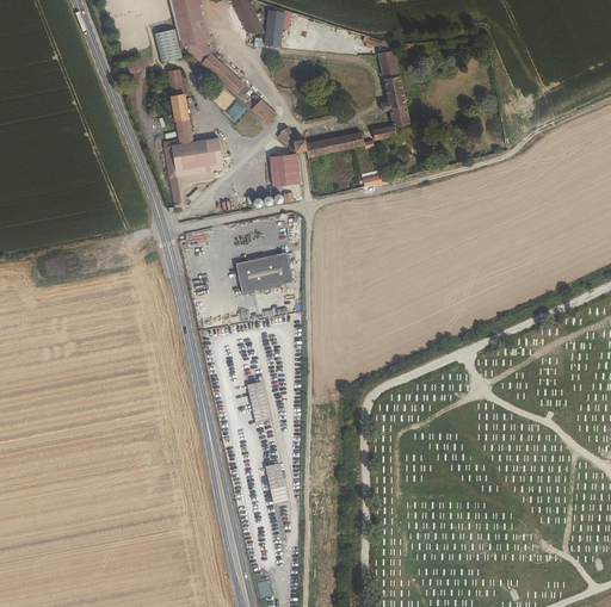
[(205,41),(196,0),(170,0),(179,45),(184,44),(205,41)]
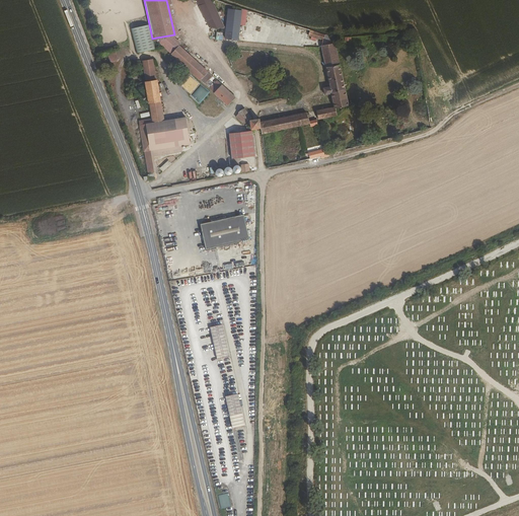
[(195,0),(209,29),(224,28),(210,0),(195,0)]
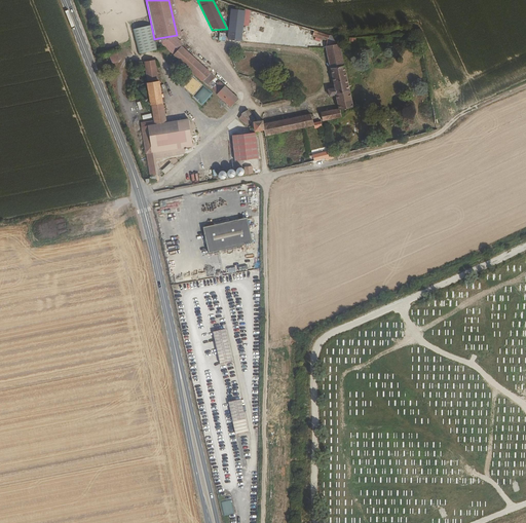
[(227,29),(235,30),(239,11),(230,10),(227,29)]
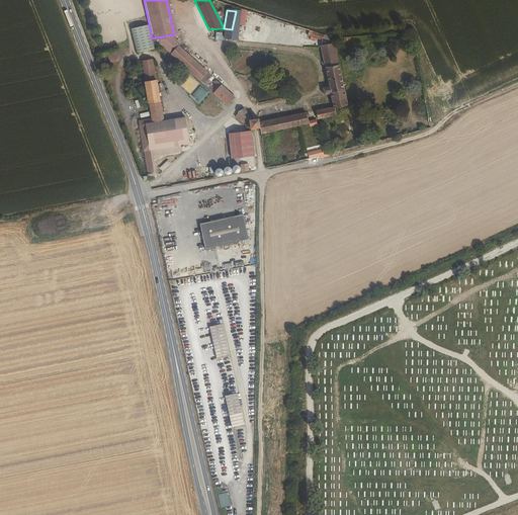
[(153,47),(148,21),(131,24),(135,50),(153,47)]
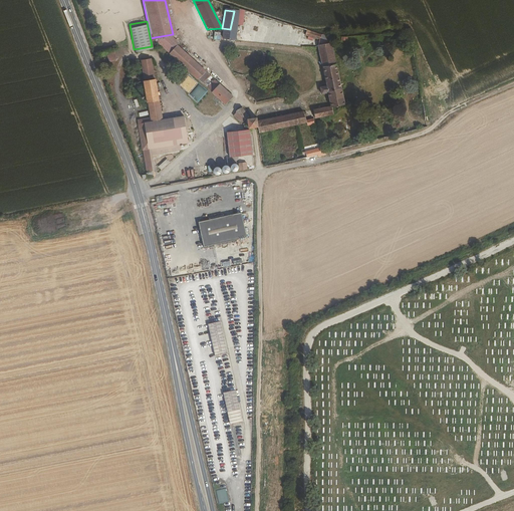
[(230,29),(222,28),(221,39),(228,40),(230,29)]
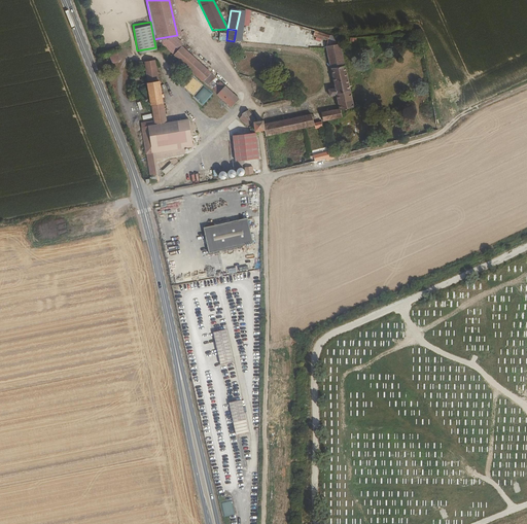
[(309,36),(272,33),(272,43),(310,46),(312,30),(311,29),(309,36)]
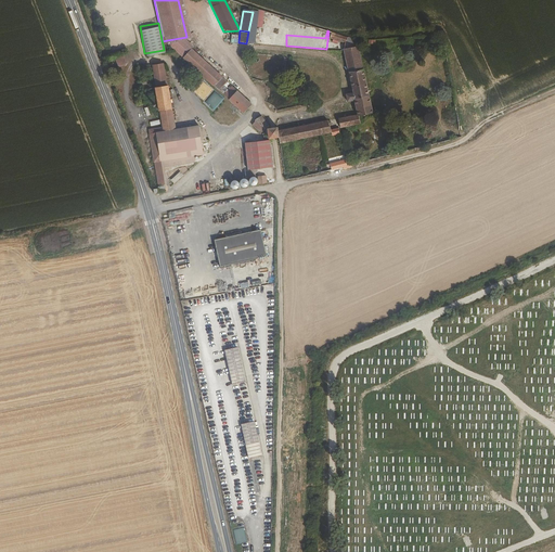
[(348,37),(331,31),(330,37),(347,42),(348,37)]
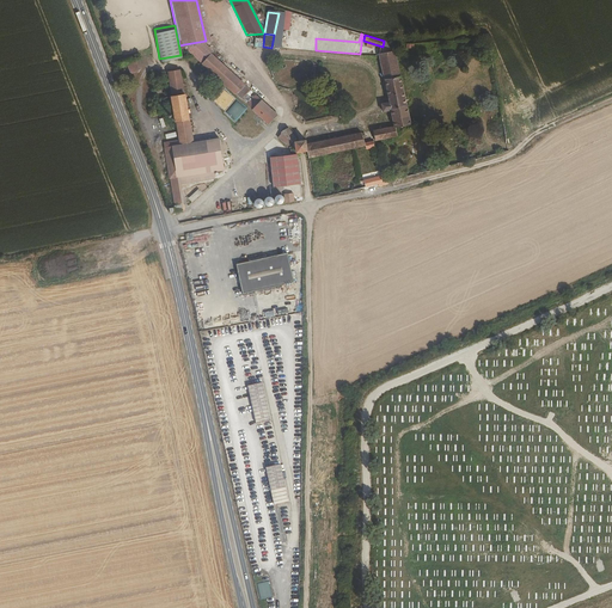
[(206,41),(184,44),(200,60),(210,49),(214,53),(219,48),(206,41)]
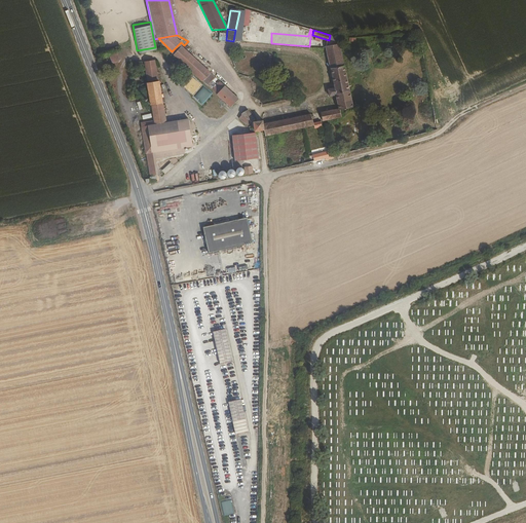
[(330,35),(329,40),(338,43),(337,37),(330,35)]
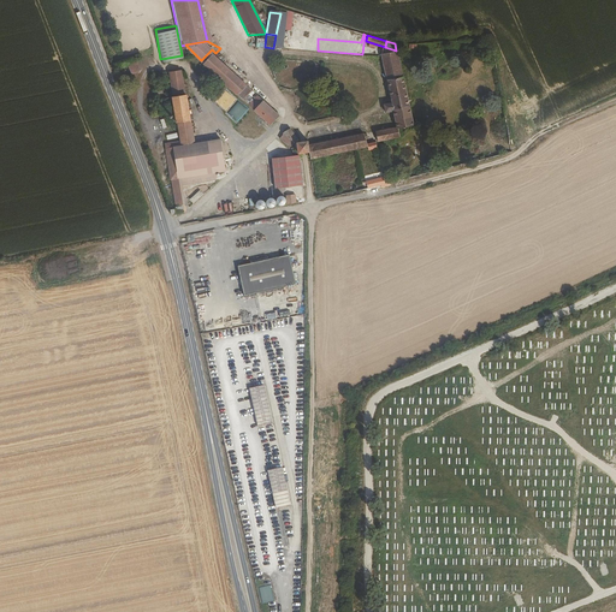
[(215,53),(212,49),(201,60),(234,91),(243,81),(215,53)]
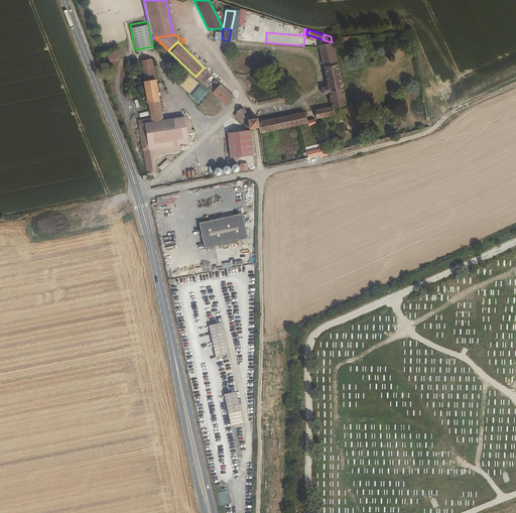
[(336,65),(332,42),(318,45),(323,67),(336,65)]
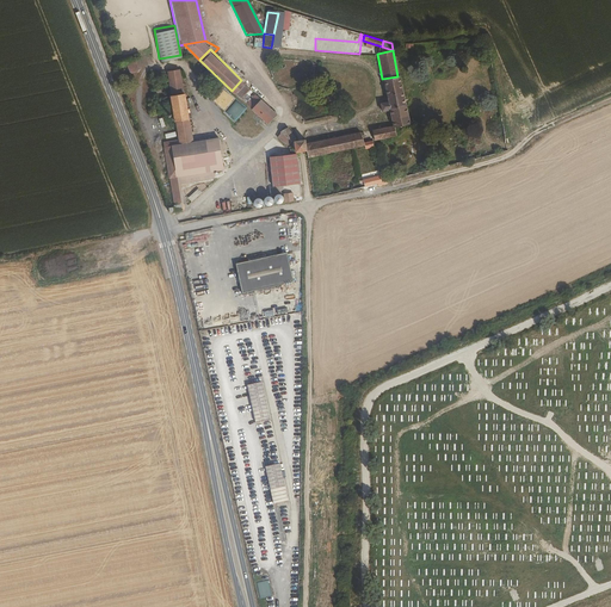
[(165,113),(173,112),(174,121),(189,118),(184,93),(189,92),(187,82),(183,84),(179,64),(165,68),(171,94),(162,97),(165,113)]
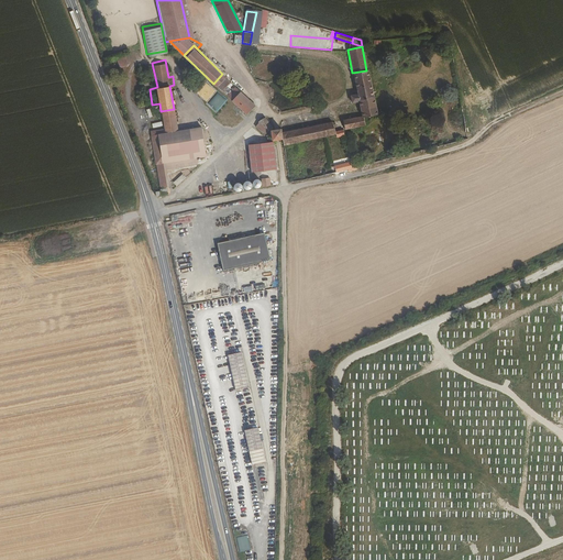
[(361,114),(340,119),(342,128),(363,124),(361,117),(375,113),(366,70),(352,73),(355,94),(348,96),(350,103),(357,102),(361,114)]
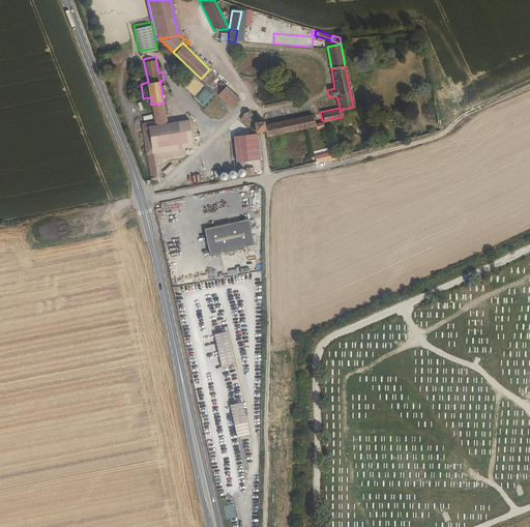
[(201,79),(206,83),(214,75),(209,69),(201,79)]
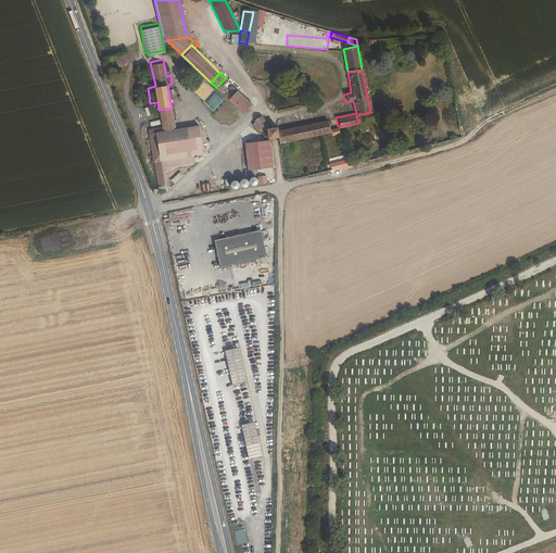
[(250,103),(229,83),(220,91),(241,111),(250,103)]
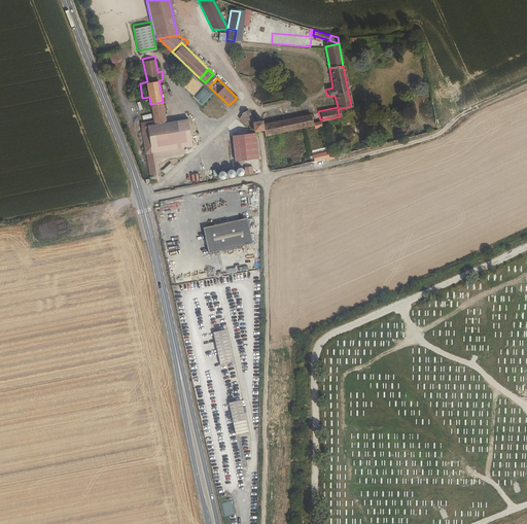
[(204,83),(195,94),(203,101),(212,91),(204,83)]
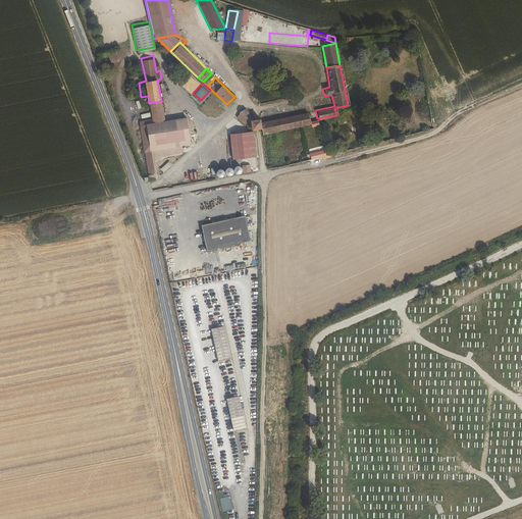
[(153,122),(164,121),(161,101),(149,103),(153,122)]
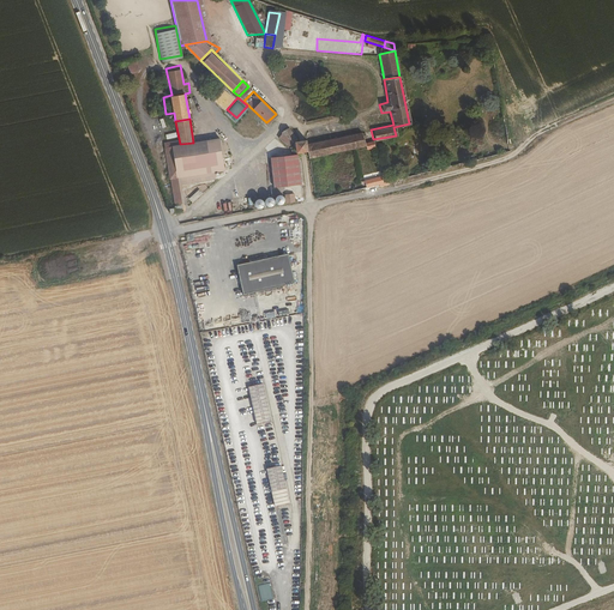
[(278,137),(286,144),(289,142),(293,143),(294,153),(307,150),(307,156),(362,144),(359,132),(306,143),(305,139),(295,140),(287,127),(280,132),(281,133),(278,137)]
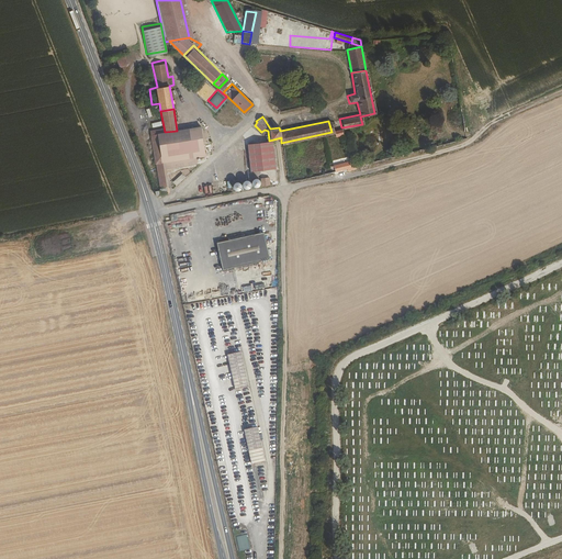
[(150,134),(155,164),(161,163),(204,156),(200,126),(177,131),(165,132),(150,134)]
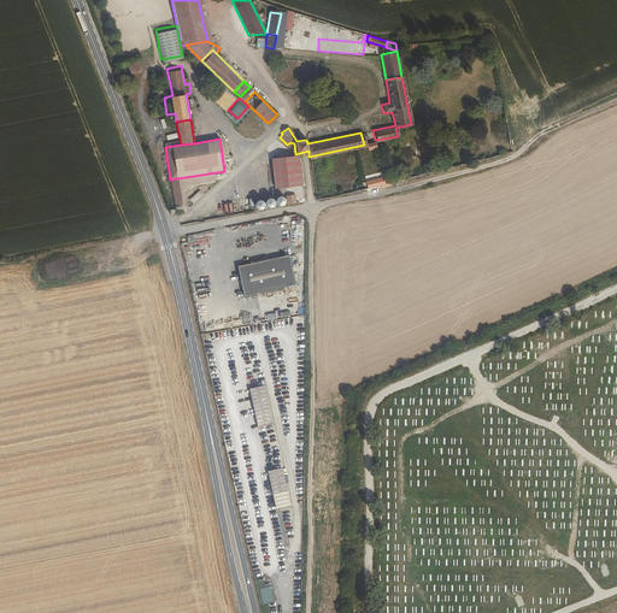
[(145,152),(148,160),(158,157),(154,147),(145,152)]
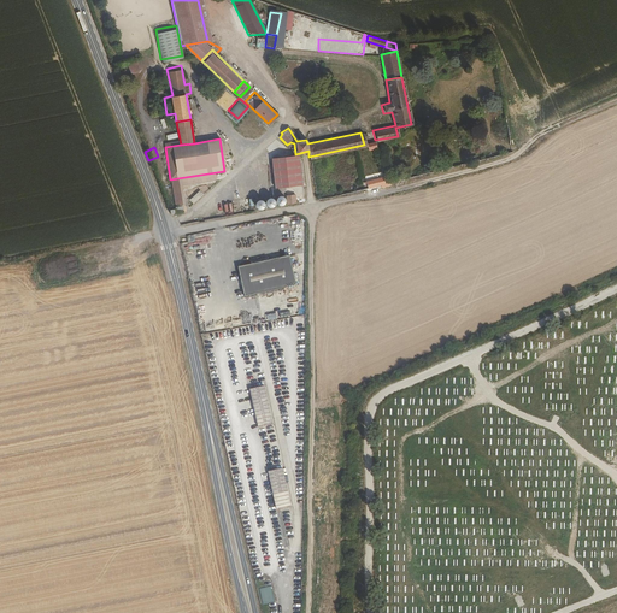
[(269,159),(274,189),(300,186),(295,155),(269,159)]
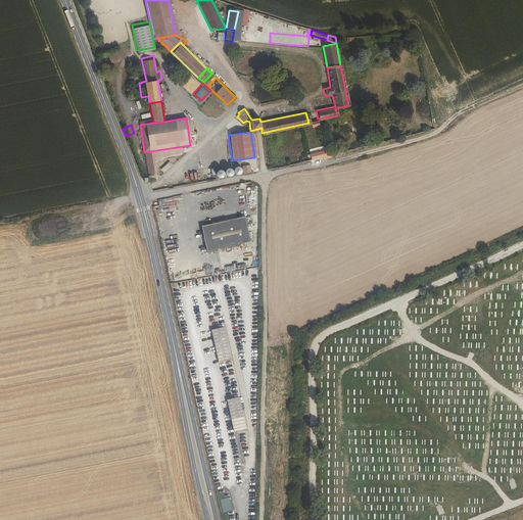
[(312,160),(324,156),(323,149),(310,152),(312,160)]
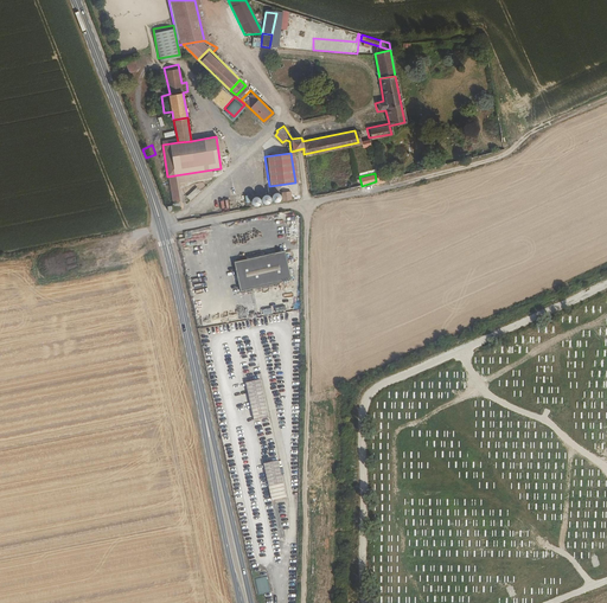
[(172,204),(179,203),(174,175),(167,177),(171,198),(172,204)]
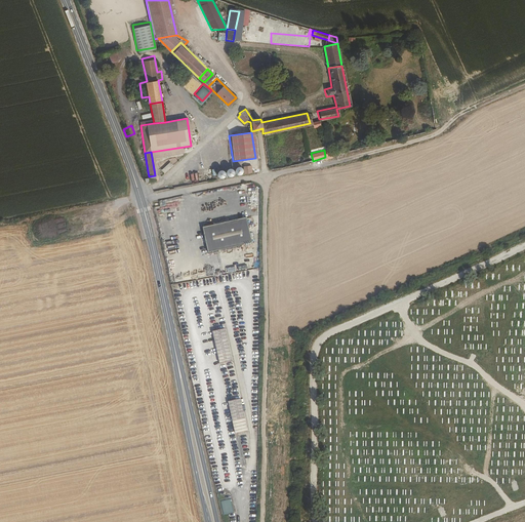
[(160,166),(163,170),(173,163),(170,159),(160,166)]
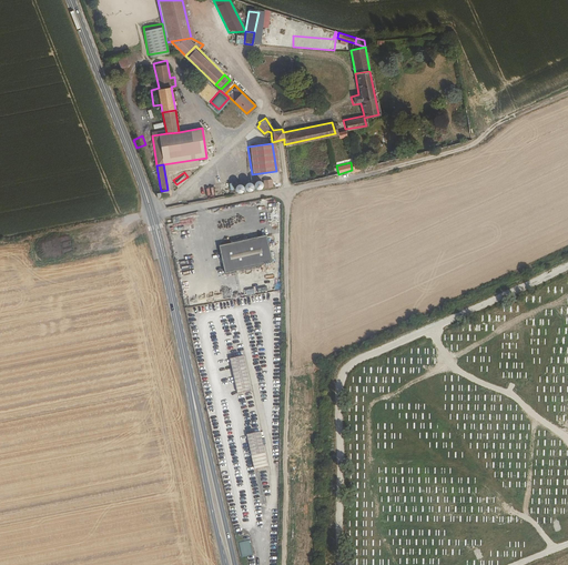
[(263,177),(264,184),(273,184),(272,175),(263,177)]
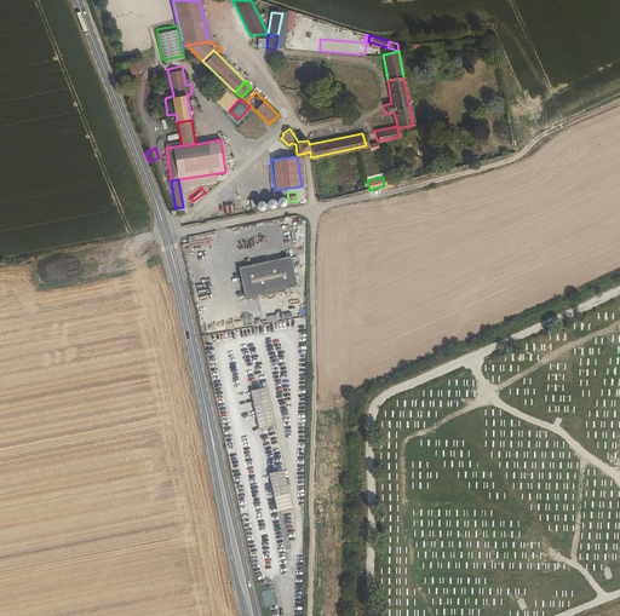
[(199,231),(188,234),(190,241),(200,239),(199,231)]
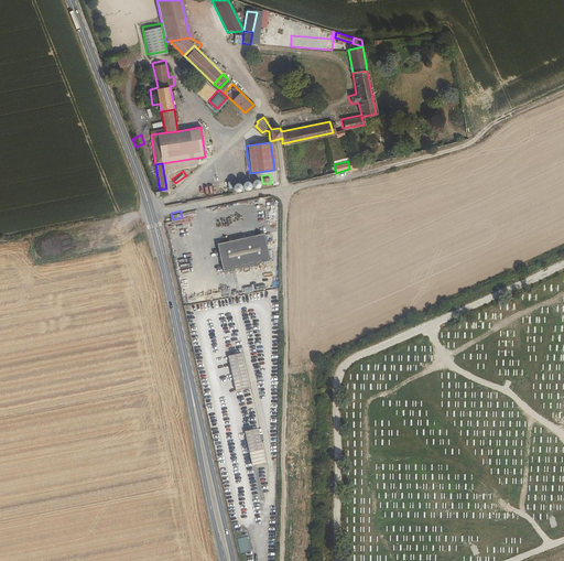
[(264,233),(217,244),(223,270),(270,259),(264,233)]
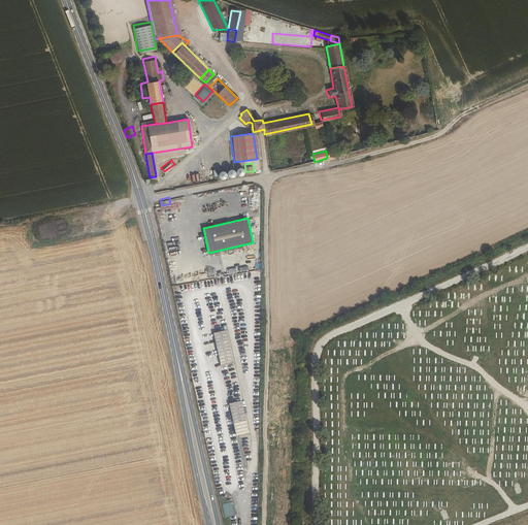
[(224,326),(211,329),(219,362),(231,359),(224,326)]
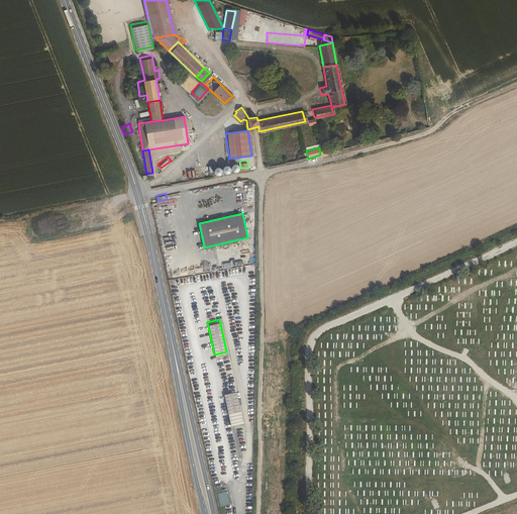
[(236,388),(223,391),(231,424),(243,421),(236,388)]
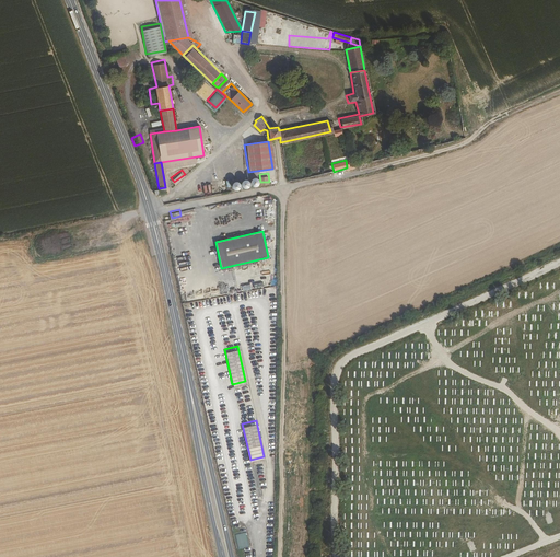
[(237,546),(249,544),(246,529),(234,531),(237,546)]
